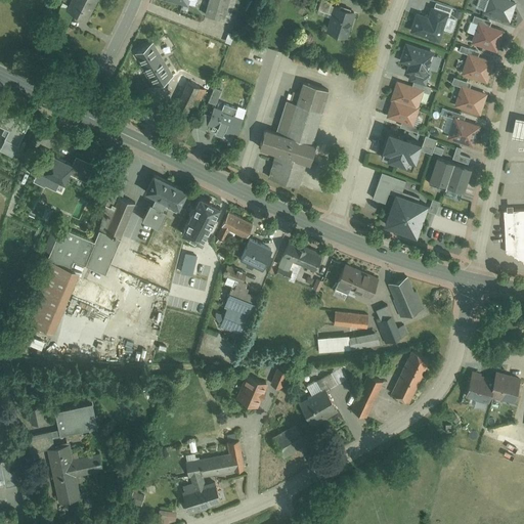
[(73,0),(70,11),(91,20),(98,0),(73,0)]
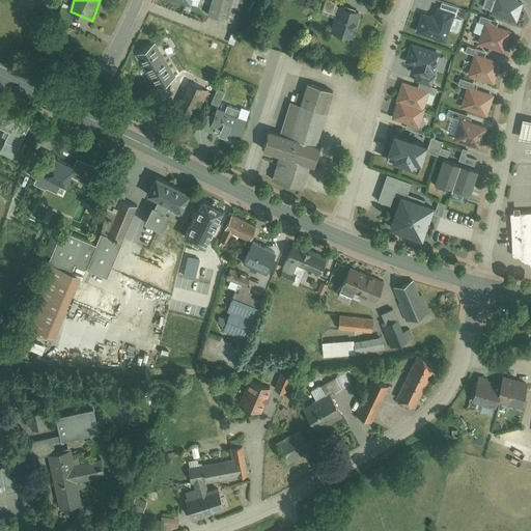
[(211,0),(207,12),(236,20),(241,0),(211,0)]
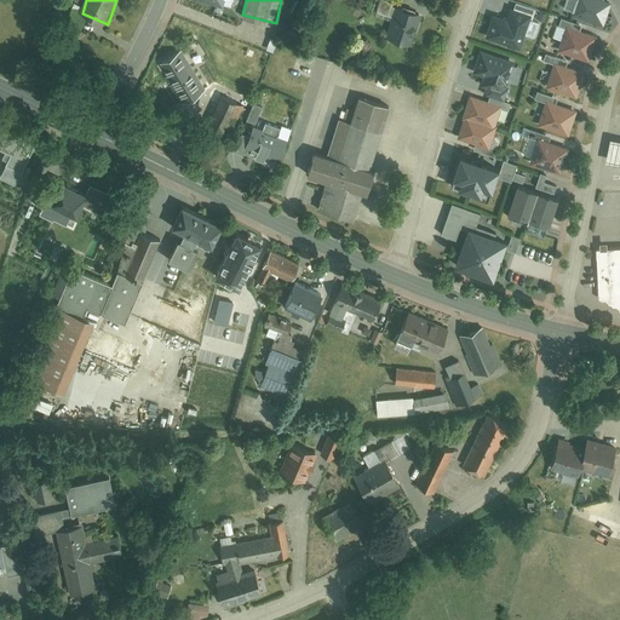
[(377,0),(374,11),(391,16),(385,36),(409,44),(419,12),(394,5),(395,0),(377,0)]
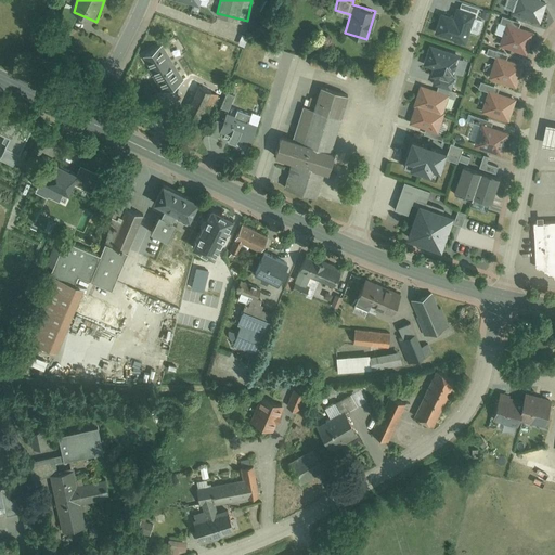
[(514,0),(511,12),(539,22),(546,1),(543,0),(514,0)]
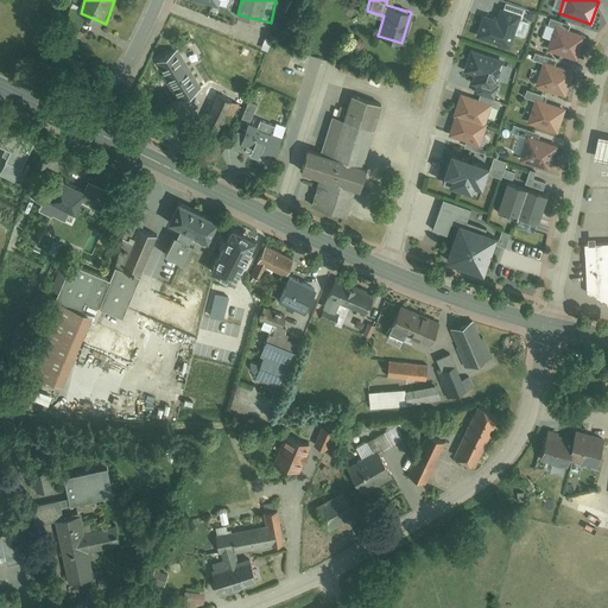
[(482,13),(475,36),(510,46),(519,18),(521,19),(525,7),(504,1),(501,7),(499,6),(495,17),(482,13)]
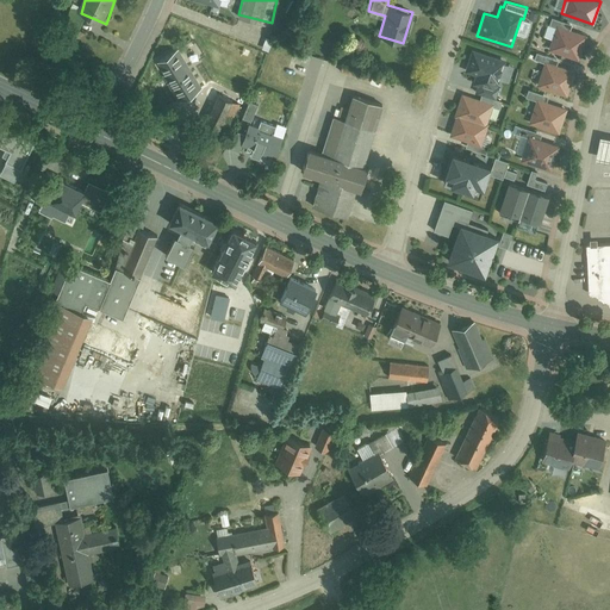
[(556,24),(570,27),(571,23),(552,16),(549,24),(555,26),(556,24)]
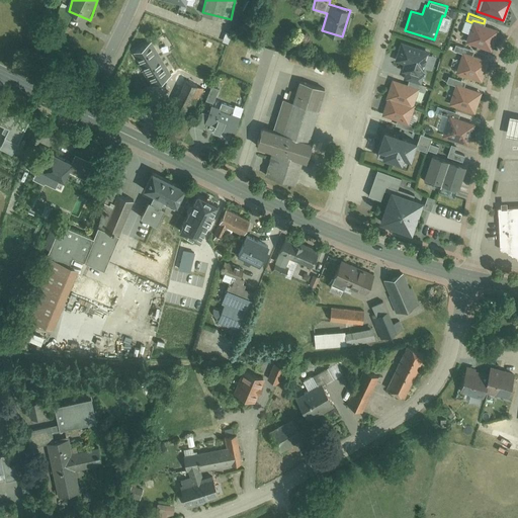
[(484,23),(472,20),(471,22),(465,41),(491,49),(497,28),(484,23)]
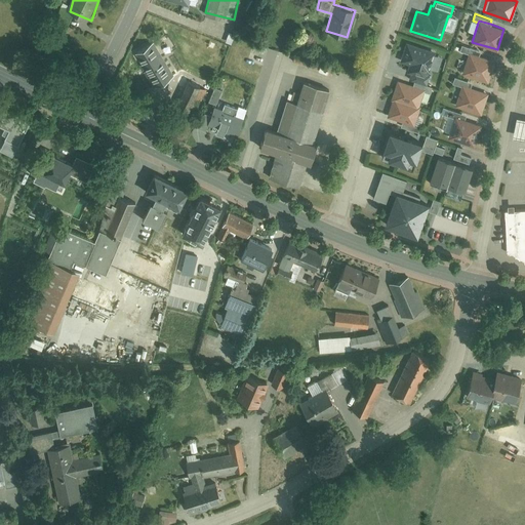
[(162,37),(130,53),(151,91),(174,79),(165,61),(172,56),(162,37)]
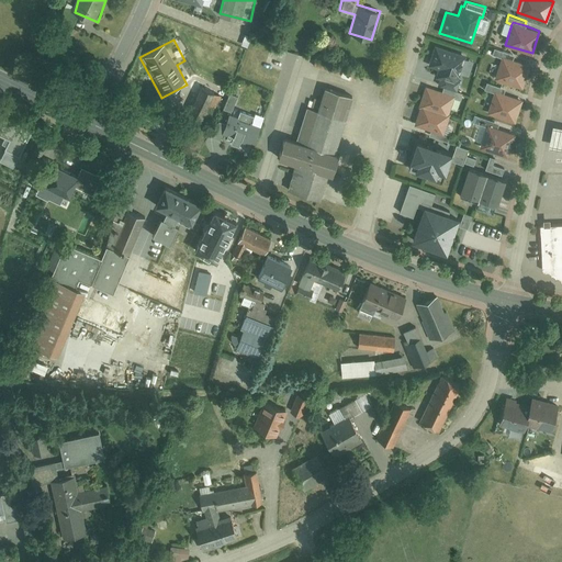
[(197,44),(191,49),(205,65),(212,58),(197,44)]
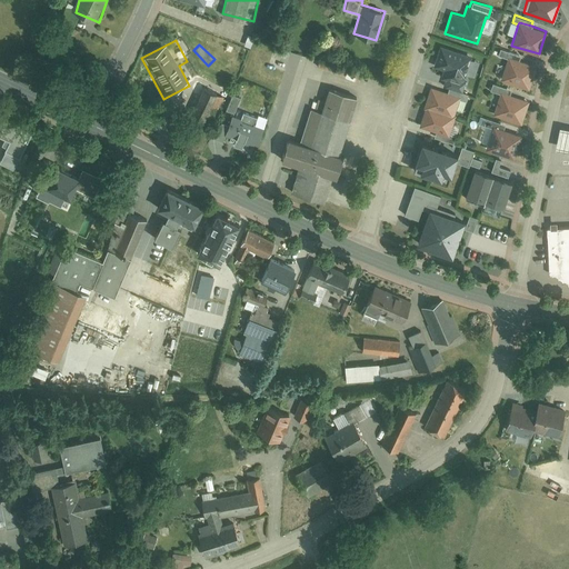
[(470,55),(440,46),(433,66),(442,68),(440,77),(446,79),(443,86),(448,87),(461,91),(467,75),(465,73),(470,55)]
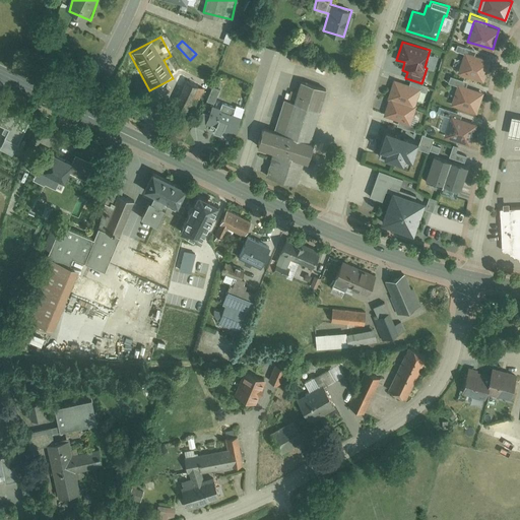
[(463,51),(473,55),(475,50),(456,44),(454,49),(463,52),(463,51)]
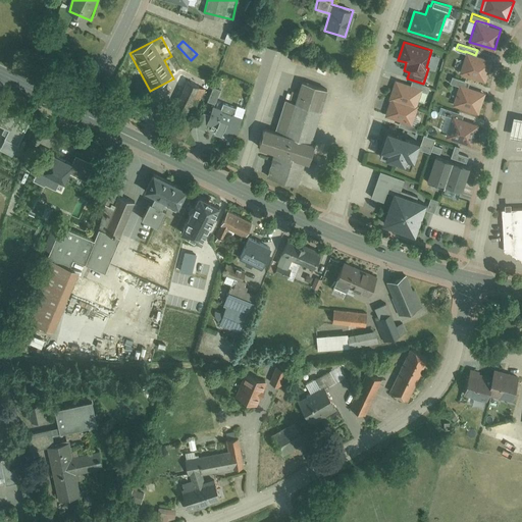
[(475,55),(465,51),(465,52),(459,72),(485,81),(491,59),(475,55)]
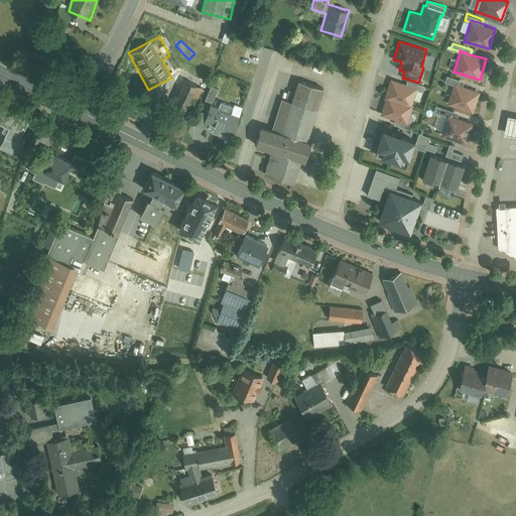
[(207,90),(211,79),(195,73),(191,80),(181,75),(168,104),(190,113),(202,88),(207,90)]
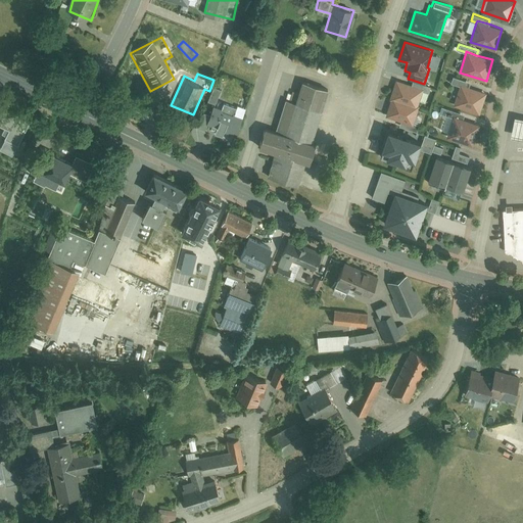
[(460,83),(468,86),(470,81),(452,76),(449,82),(459,84),(460,83)]
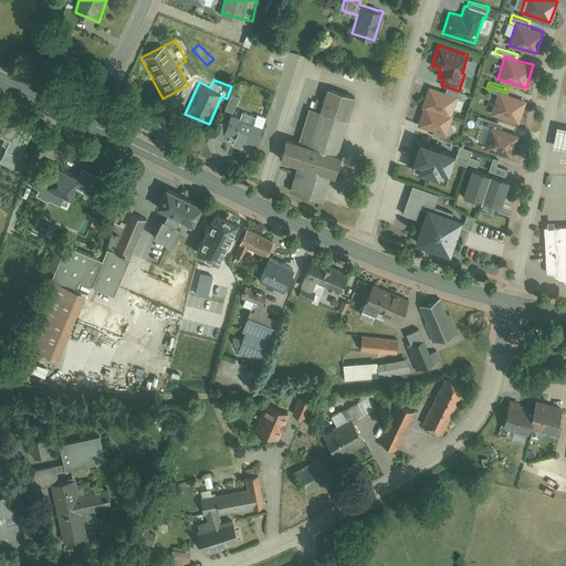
[(421,105),(423,105),(450,114),(457,96),(457,95),(444,91),(427,85),(421,105)]
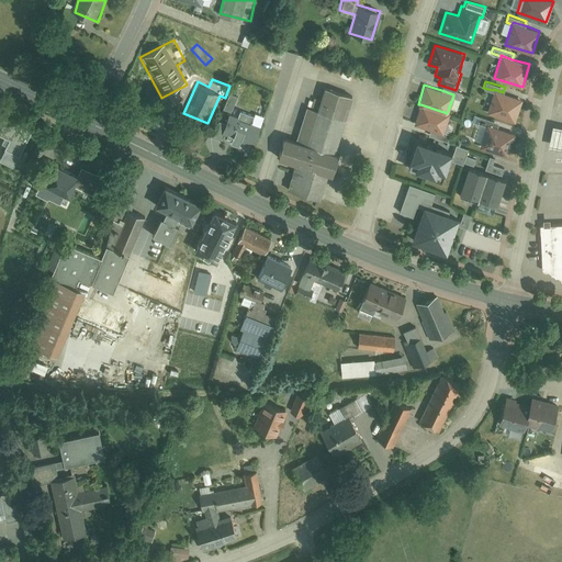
[(442,86),(441,90),(453,94),(453,96),(460,98),(461,92),(456,90),(442,86)]
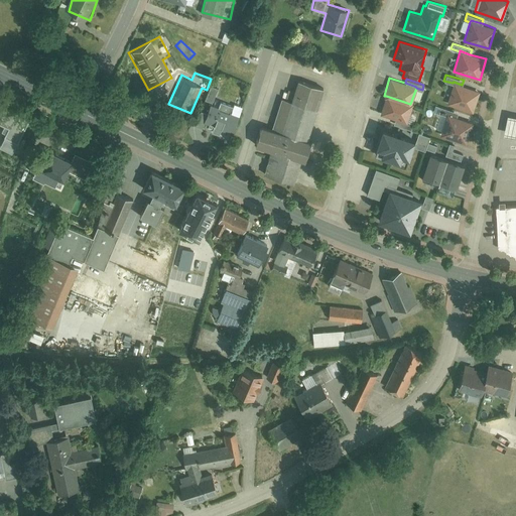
[(300,161),(304,162),(307,152),(310,142),(307,141),(324,89),(298,81),(291,102),(282,99),(276,117),(272,130),(262,127),(259,137),(255,147),(271,152),(264,174),(293,183),(300,161)]
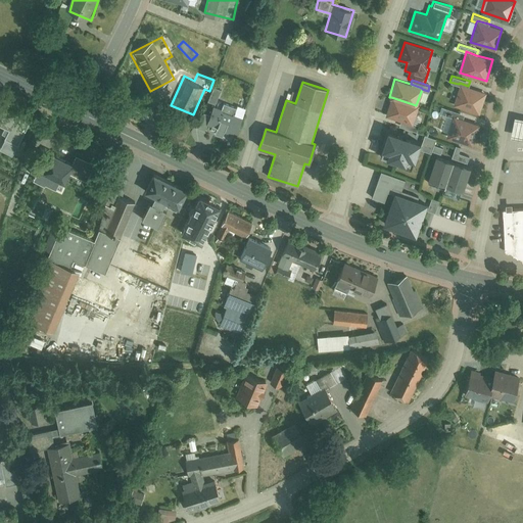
[(468,86),(460,83),(459,84),(453,104),(478,112),(485,91),(468,86)]
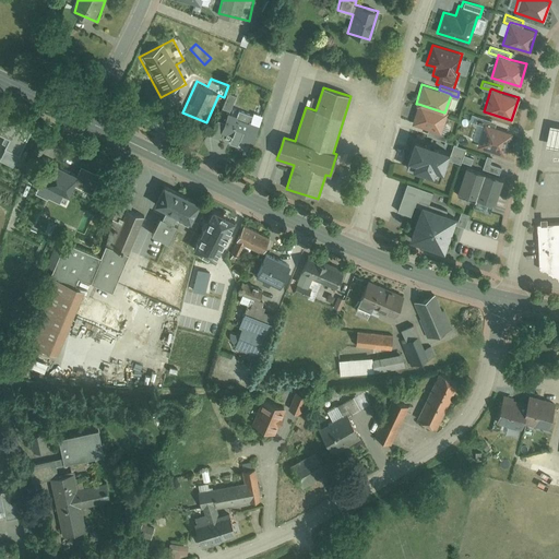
[(236,95),(229,92),(223,108),(230,110),(236,95)]
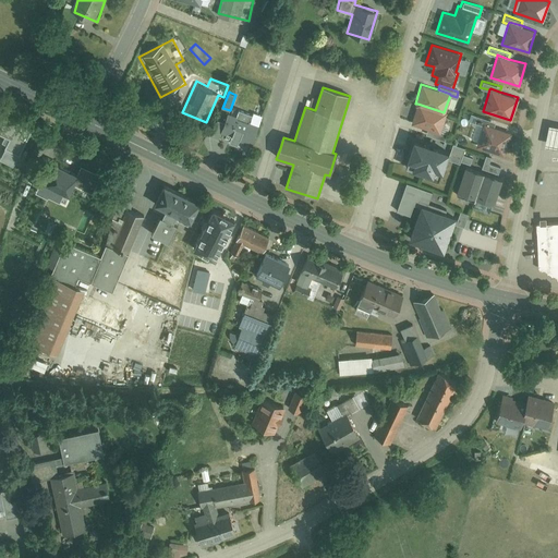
[(417,104),(411,123),(431,130),(440,132),(446,113),(444,112),(417,104)]
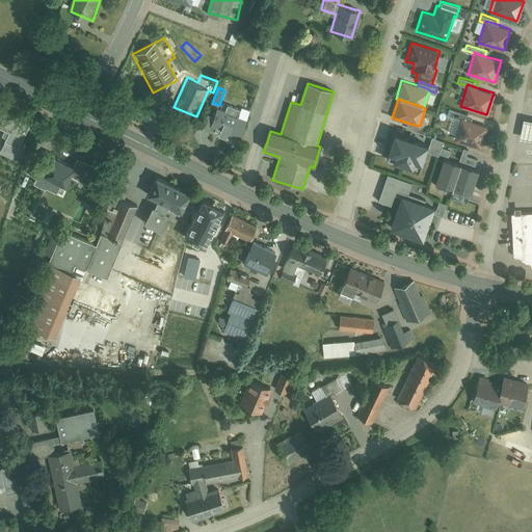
[(31,120),(0,104),(0,124),(11,130),(6,140),(19,145),(31,120)]
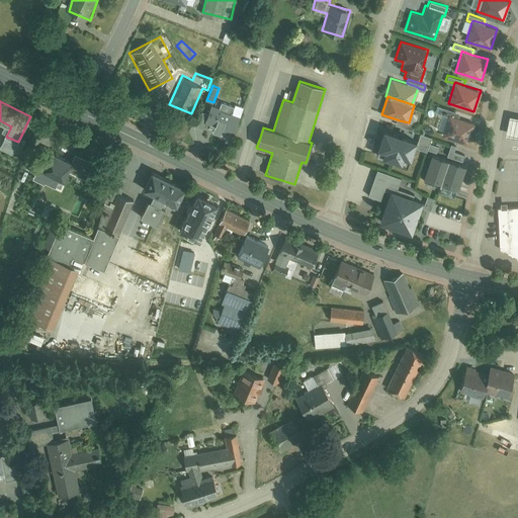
[(223,128),(234,133),(241,114),(233,111),(235,105),(222,101),(221,106),(212,103),(209,112),(205,121),(216,124),(213,132),(221,135),(223,128)]
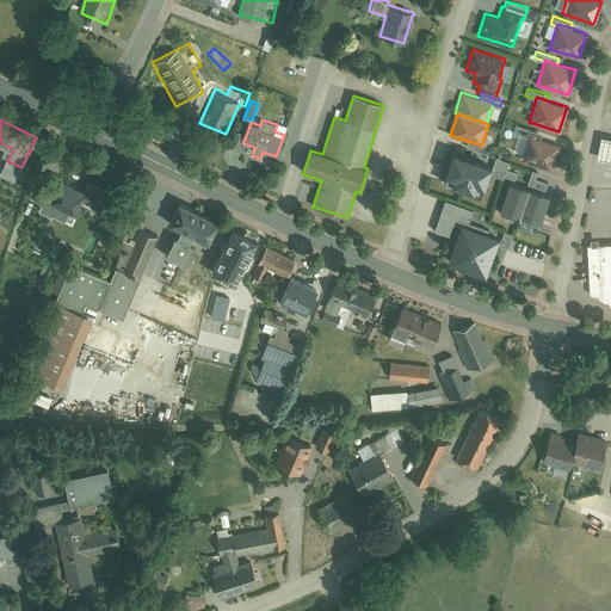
[(529,134),(539,137),(542,131),(522,125),(519,134),(528,136),(529,134)]
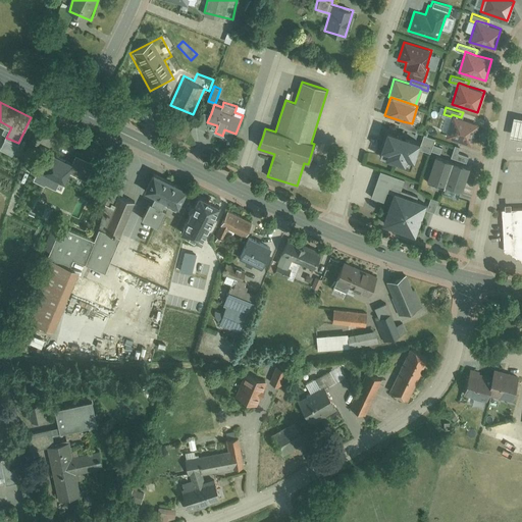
[(205,128),(207,122),(211,113),(203,110),(197,125),(205,128)]
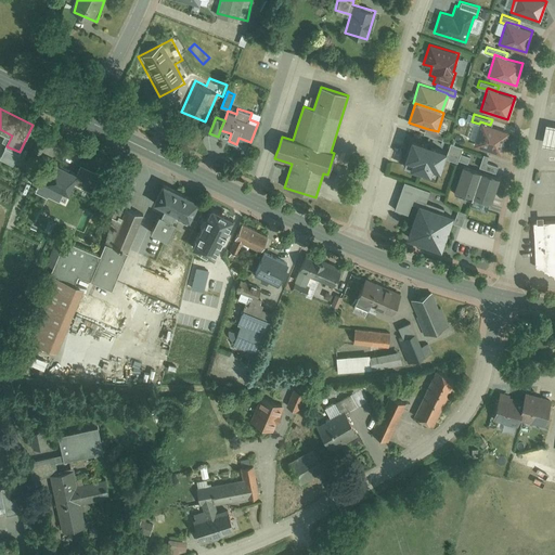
[(490,125),(480,121),(479,124),(473,144),(500,153),(507,130),(490,125)]
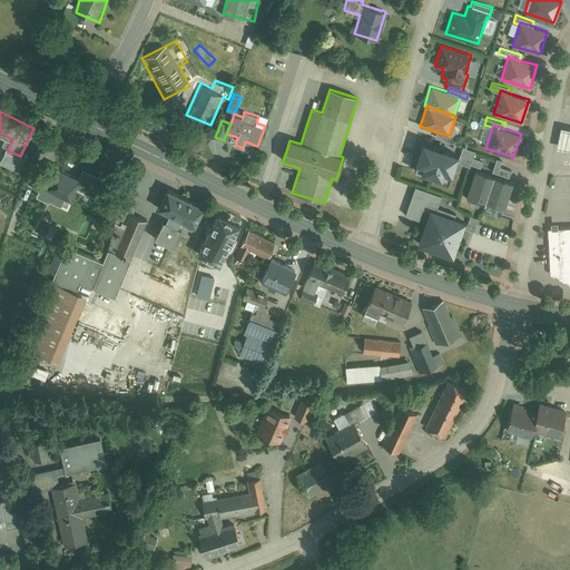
[(569,126),(561,125),(556,147),(569,149),(569,126)]
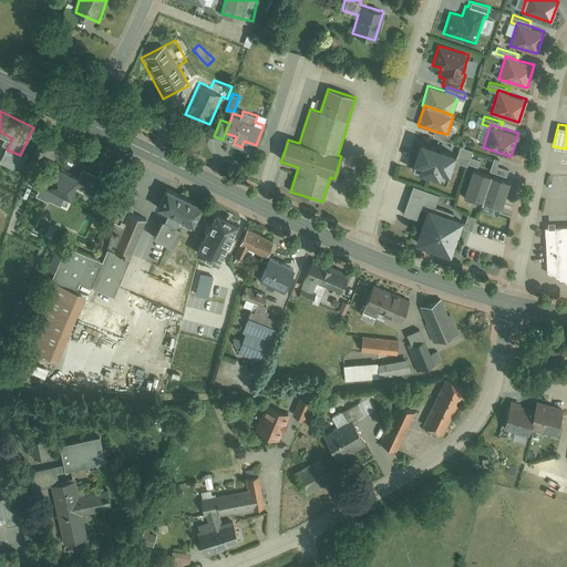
[(453,136),(447,134),(437,132),(436,137),(452,142),(453,136)]
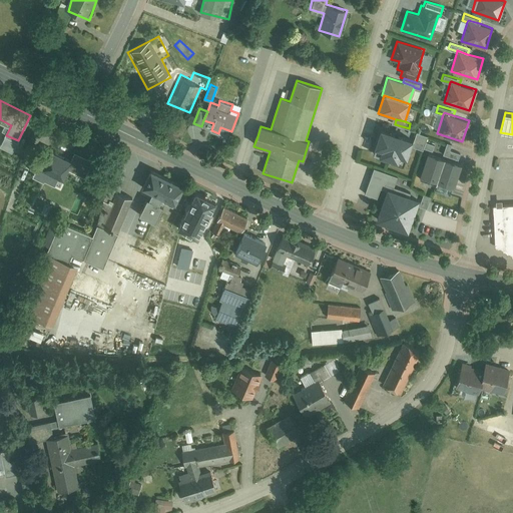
[(411,135),(379,125),(370,151),(402,162),(411,135)]
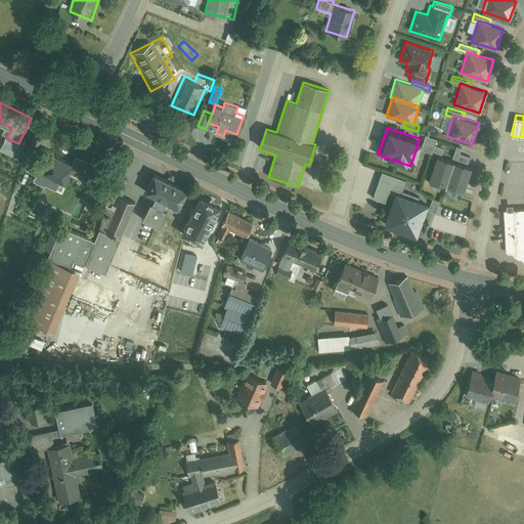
[(436,138),(425,134),(420,148),(431,153),(432,149),(440,153),(442,146),(434,144),(436,138)]
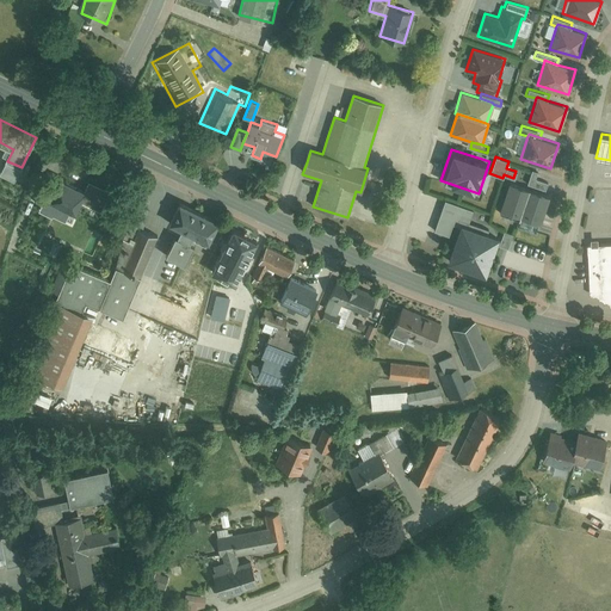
[(22,167),(7,161),(1,173),(16,180),(22,167)]
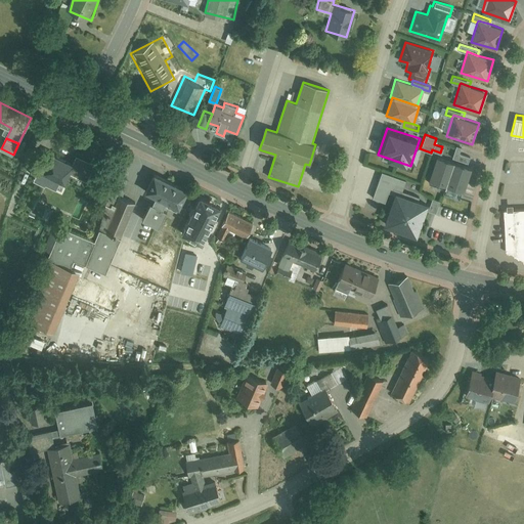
[(461,146),(455,144),(451,157),(468,162),(470,156),(459,151),(461,146)]
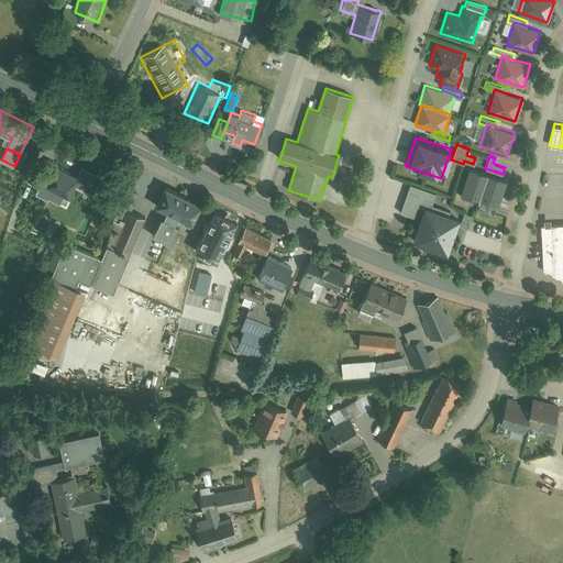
[(76,181),(79,174),(56,164),(51,177),(41,173),(31,194),(46,200),(54,183),(72,190),(74,186),(76,181)]
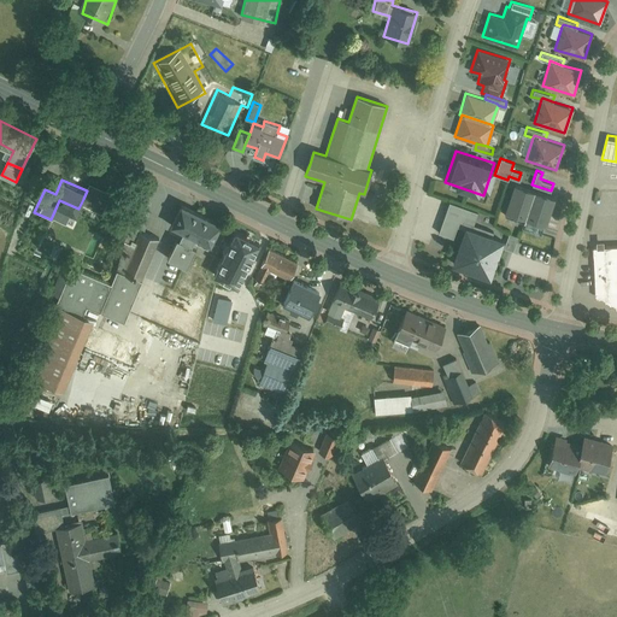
[(90,182),(87,191),(83,199),(81,204),(103,213),(112,192),(90,182)]
